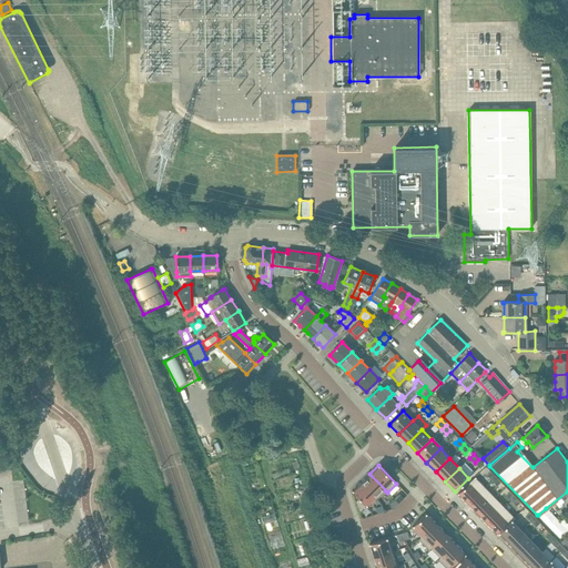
[(490,472),(487,476),(492,480),(496,477),(490,472)]
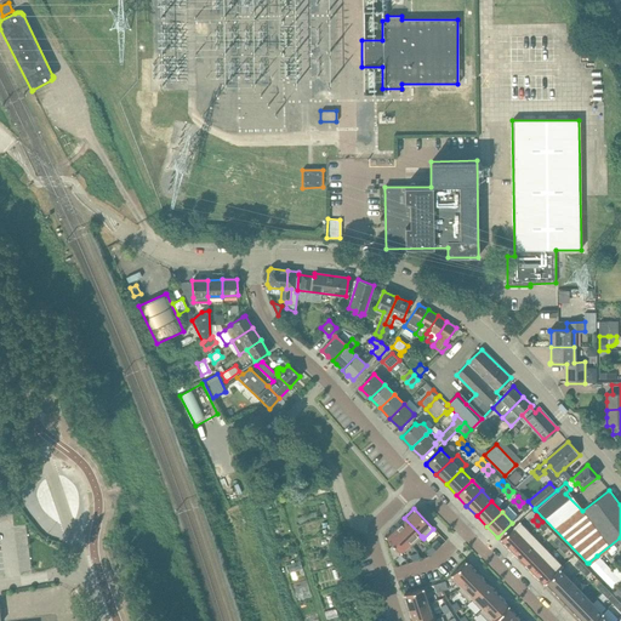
[(412,546),(421,536),(422,536),(404,518),(394,527),(410,543),(412,546)]
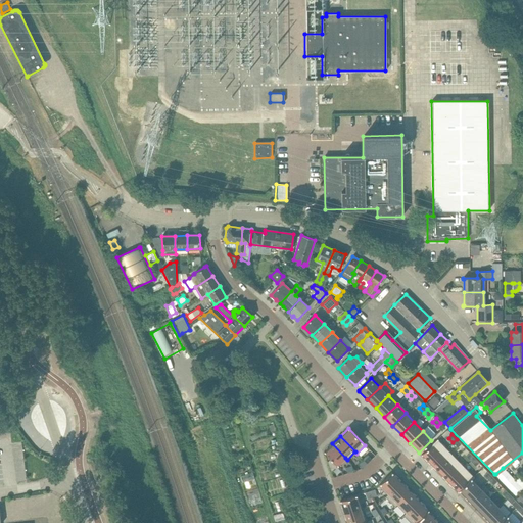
[(446,448),(437,439),(421,455),(430,465),(446,448)]
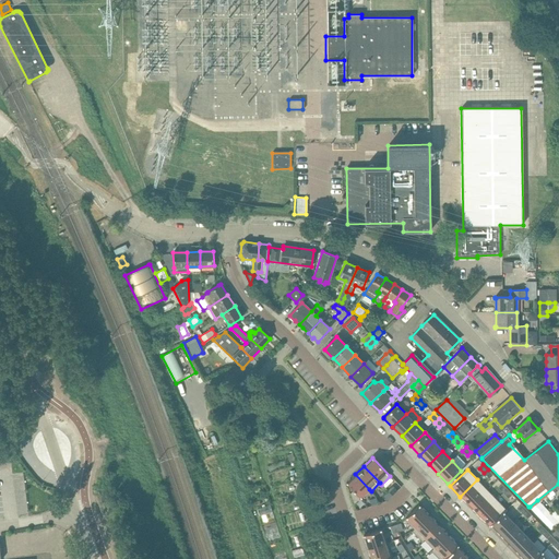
[(484,473),(489,478),(492,475),(488,470),(484,473)]
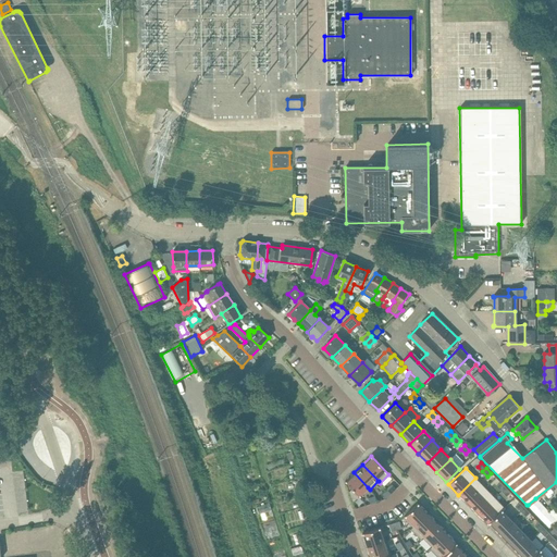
[(348,492),(353,503),(368,487),(354,472),(345,481),(351,489),(348,492)]
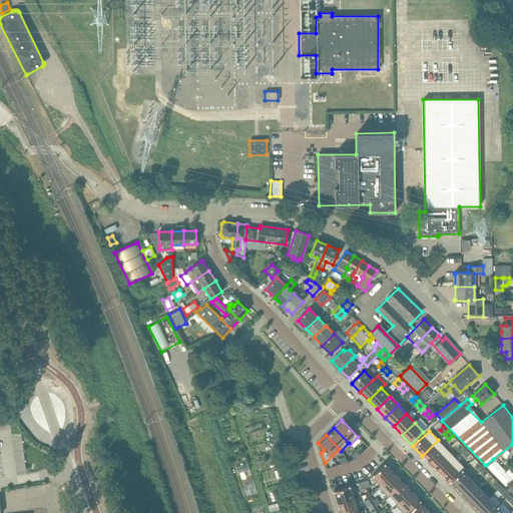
[(431,465),(447,449),(438,440),(422,456),(431,465)]
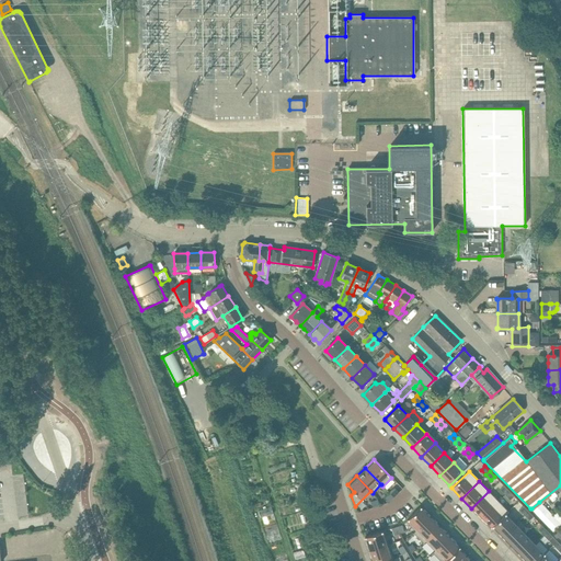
[(504,485),(500,490),(505,495),(508,491),(504,485)]
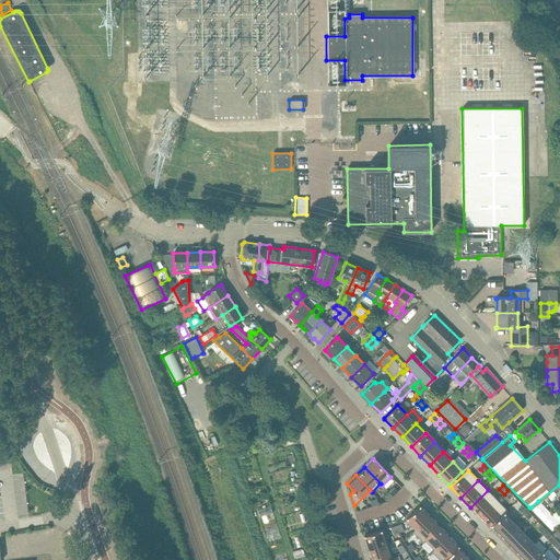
[(394,487),(388,492),(393,497),(398,491),(394,487)]
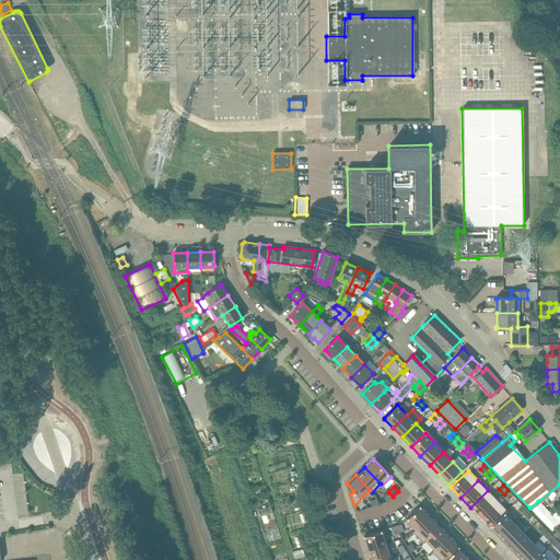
[(470,508),(480,517),(498,500),(488,490),(470,508)]
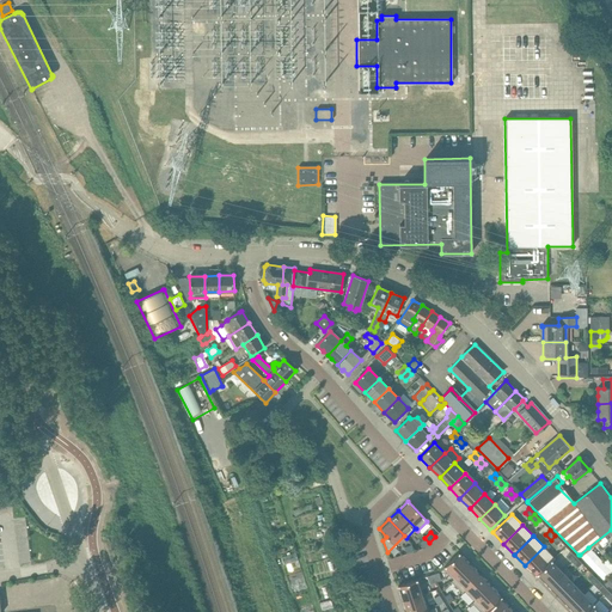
[(555,536),(551,540),(556,545),(561,542),(555,536)]
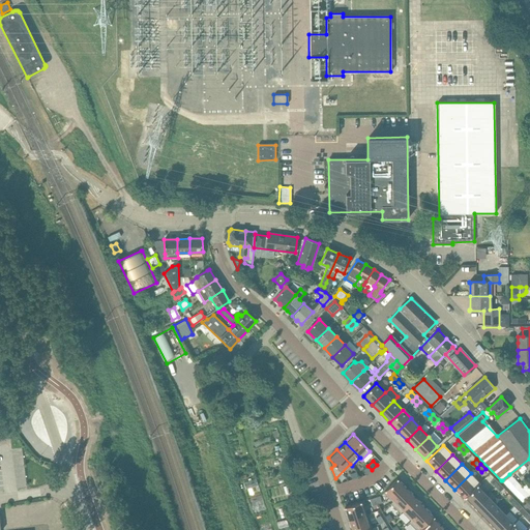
[(367,466),(363,470),(366,474),(372,470),(367,466)]
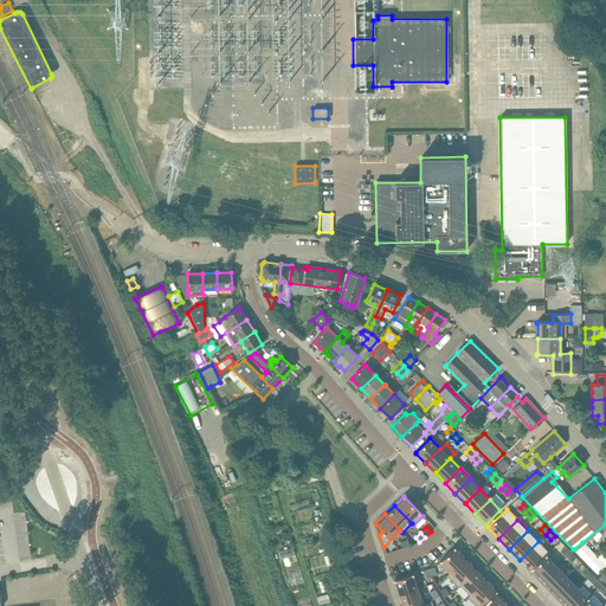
[(533,569),(532,569),(546,555),(547,555),(549,553),(539,541),(520,560),(530,571),(533,569)]
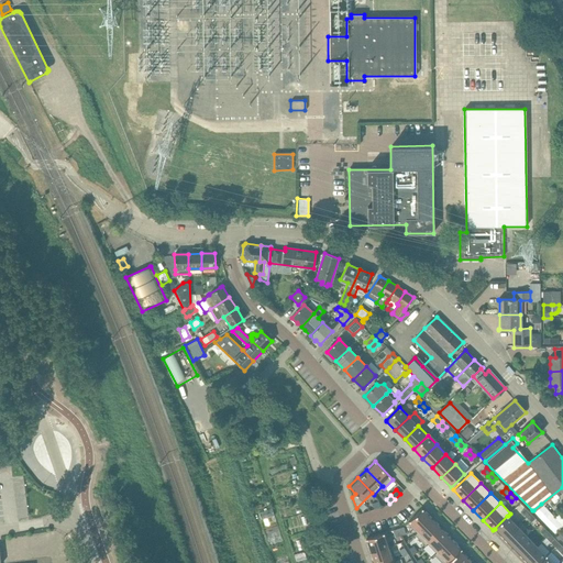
[(562,526),(541,504),(533,510),(554,532),(562,526)]
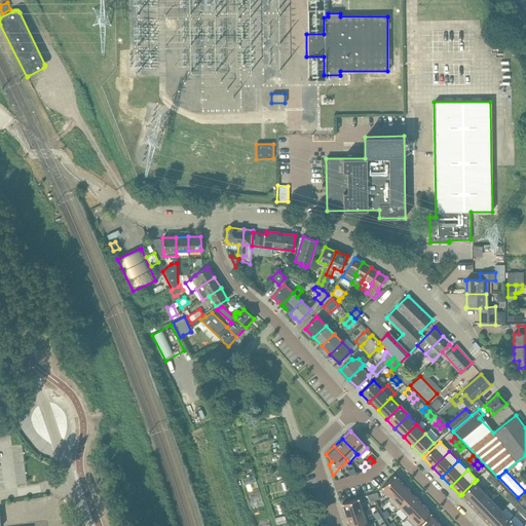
[(380,488),(389,498),(404,485),(395,475),(380,488)]
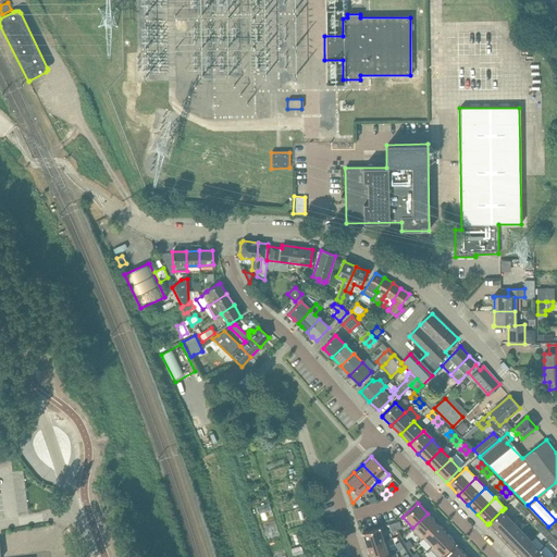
[(520,503),(516,507),(520,511),(524,508),(520,503)]
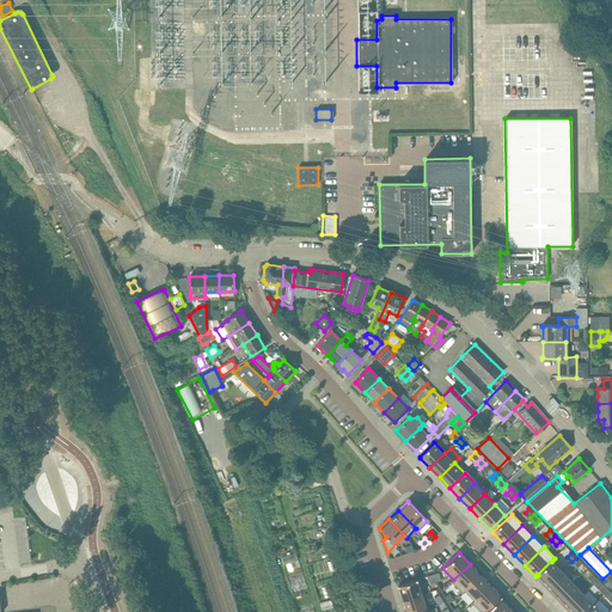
[(576,558),(571,562),(577,568),(582,563),(576,558)]
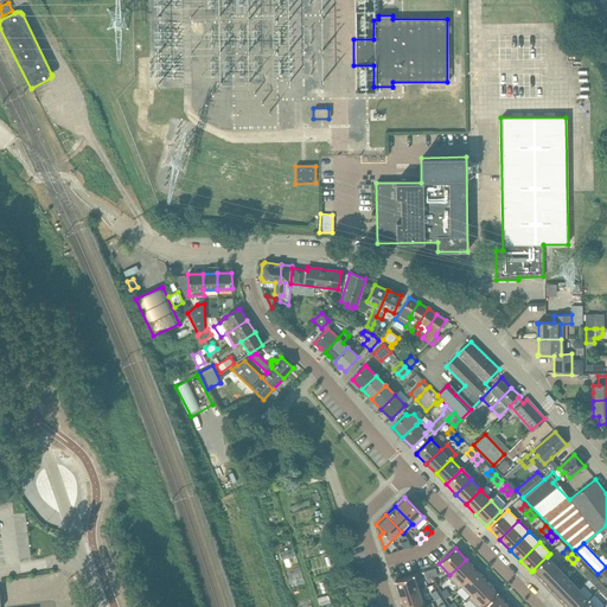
[(548,556),(547,556),(532,570),(534,570),(543,581),(557,567),(548,556)]
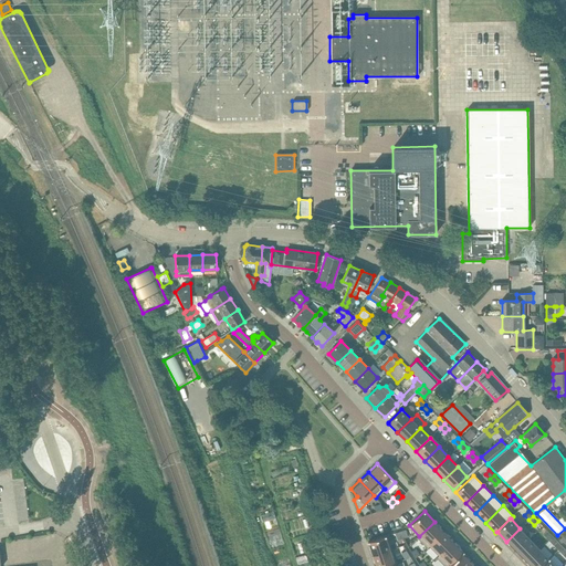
[(435,522),(419,536),(417,537),(428,548),(429,546),(443,532),(435,522)]
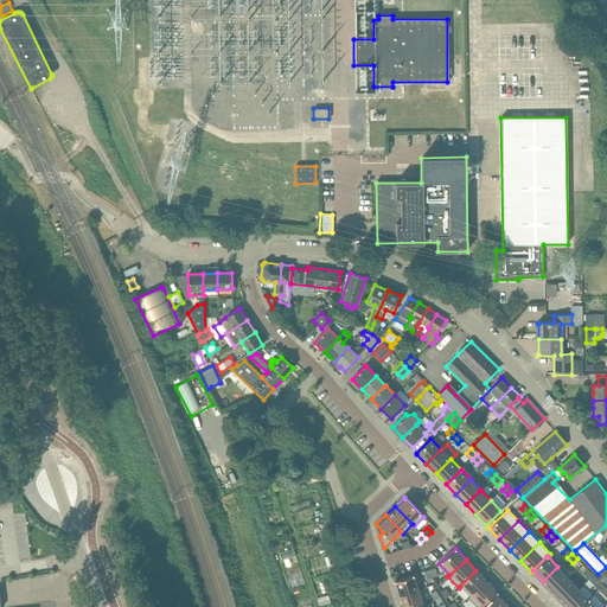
[(568,577),(557,567),(543,581),(554,592),(568,577)]
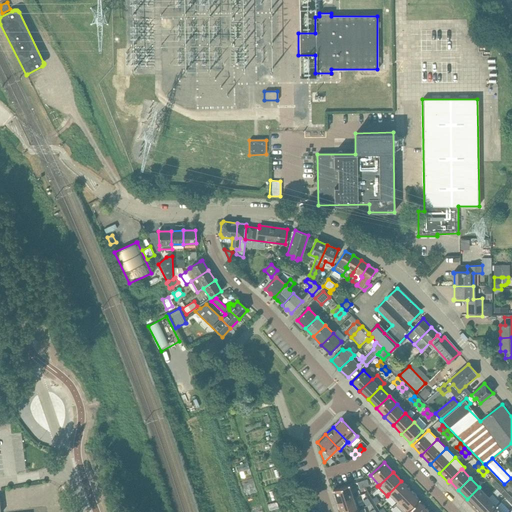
[(495,480),(491,484),(496,488),(500,485),(495,480)]
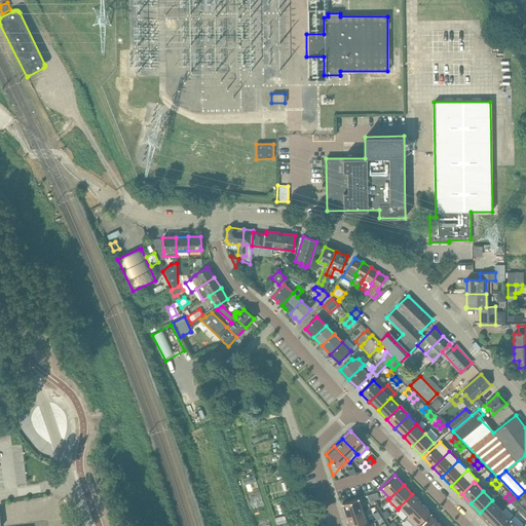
[(408,517),(421,503),(412,494),(399,508),(407,517),(408,517)]
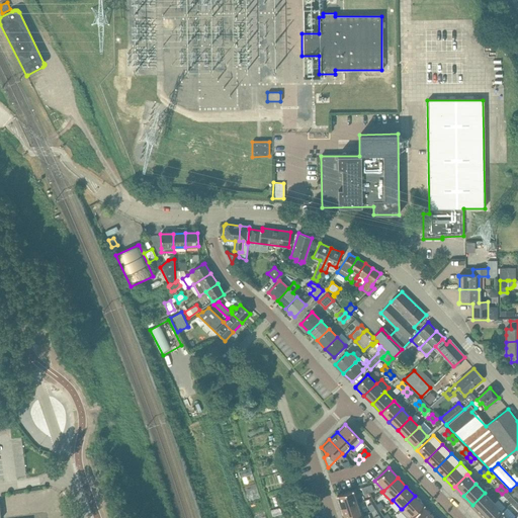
[(341,508),(359,503),(355,490),(337,496),(341,508)]
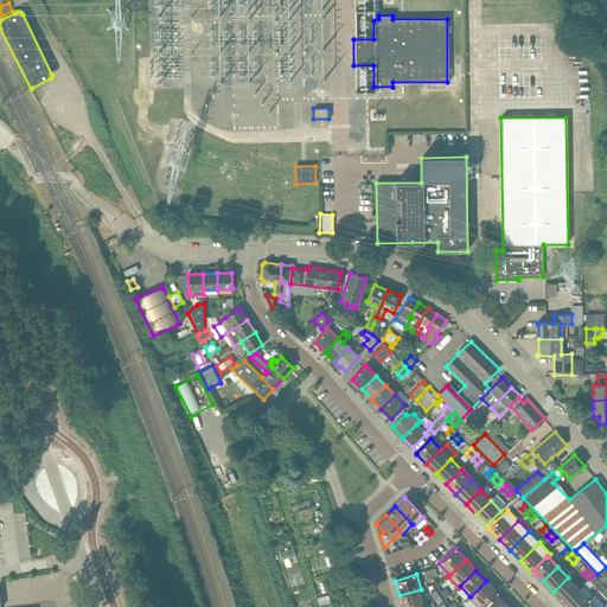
[(588,579),(593,585),(598,581),(593,575),(588,579)]
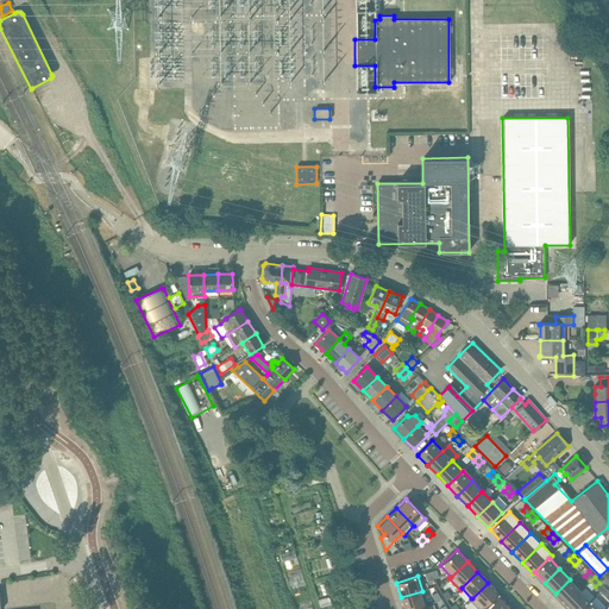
[(566,604),(581,590),(570,579),(556,594),(566,604)]
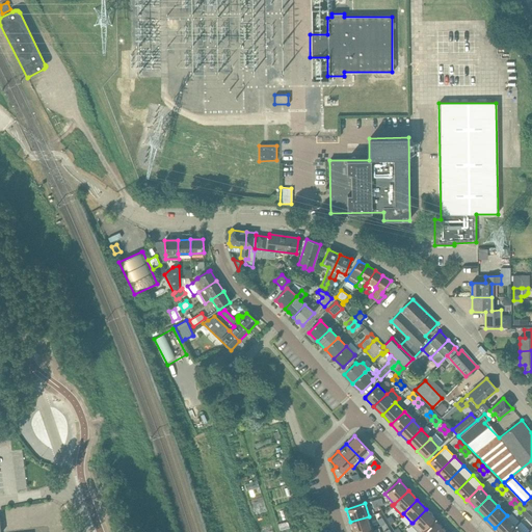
[(413,523),(411,523),(410,524),(418,531),(421,531),(423,530),(424,531),(434,521),(436,519),(426,509),(413,523)]
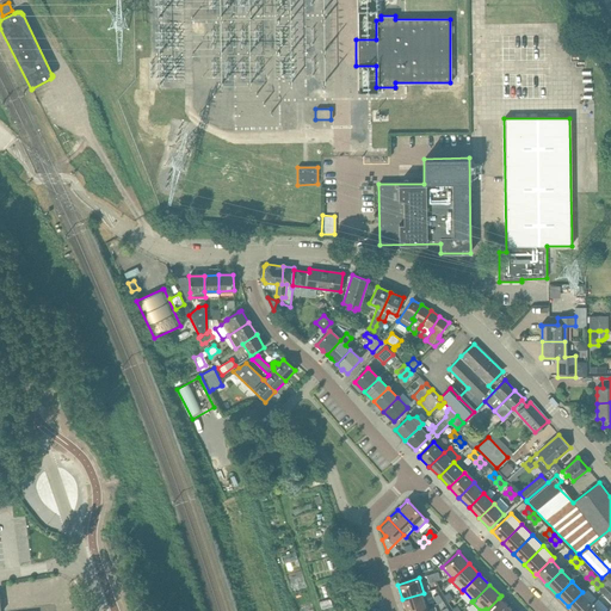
[(582,592),(568,606),(572,610),(584,610),(593,603),(582,592)]
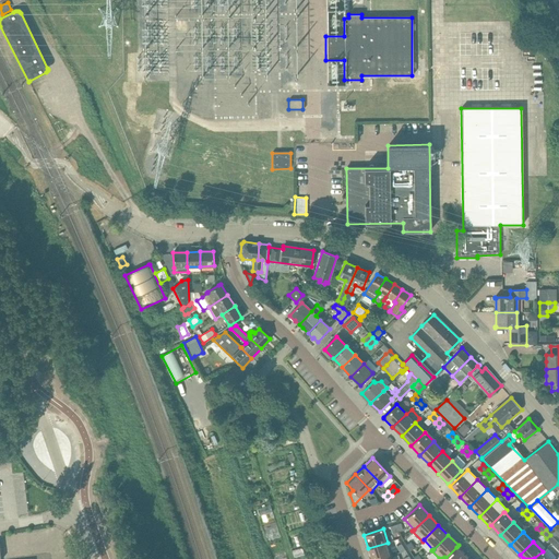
[(370,558),(379,558),(392,556),(388,543),(368,548),(370,558)]
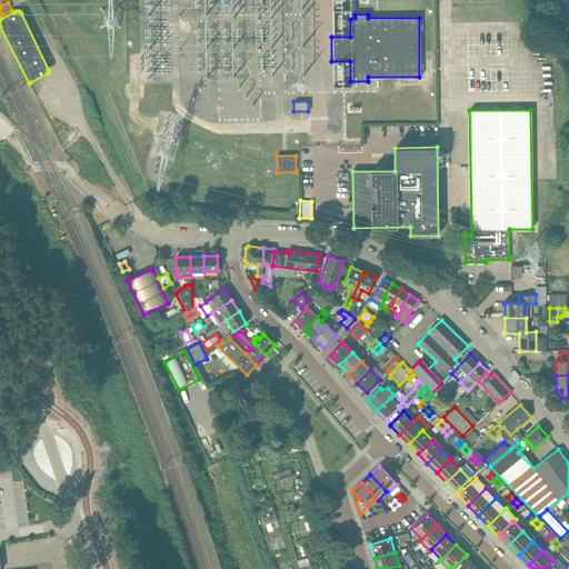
[(468,568),(472,566),(465,557),(453,568),(452,567),(450,568),(468,568)]
